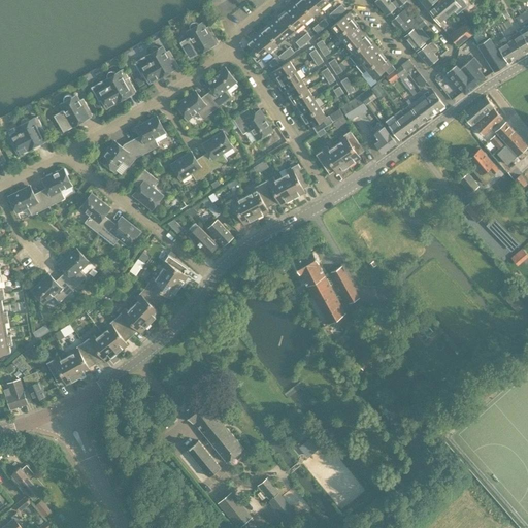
[(303,23),(312,15),(299,0),(296,3),(295,1),(290,5),(303,23)]
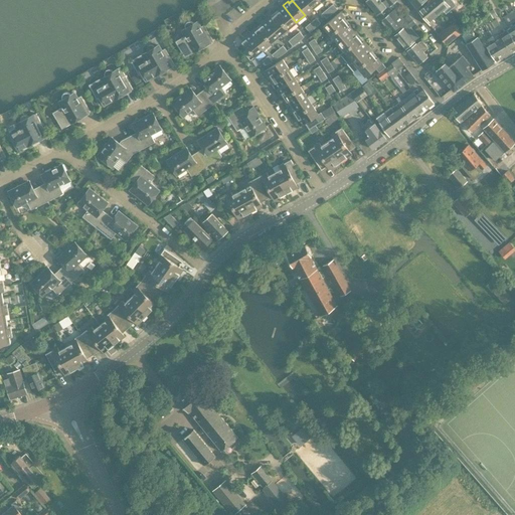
[(305,15),(313,8),(306,0),(292,0),(305,15)]
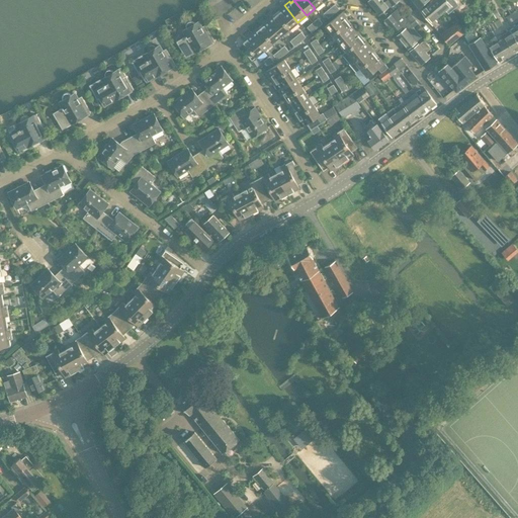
[(308,0),(315,8),(323,1),(322,0),(308,0)]
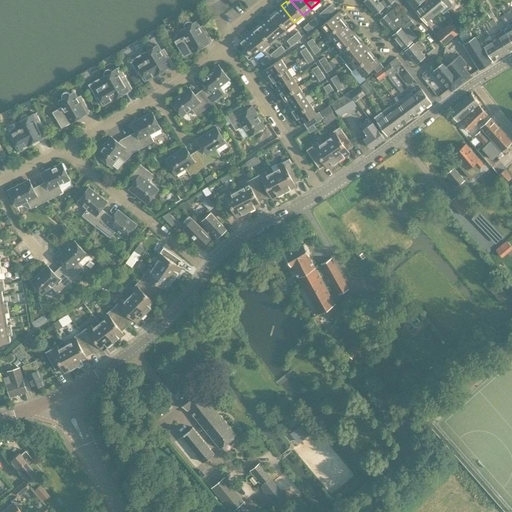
[(393,0),(365,0),(364,1),(375,14),(383,7),(382,5),(385,3),(389,7),(395,2),(393,0)]
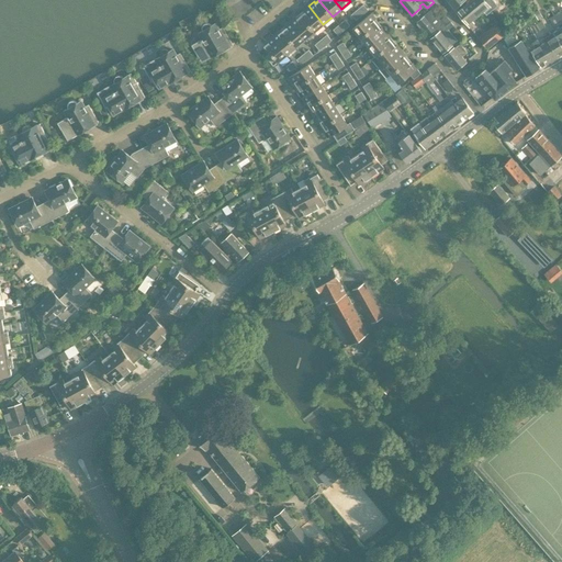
[(447,0),(453,9),(454,8),(456,10),(460,7),(459,4),(463,0),(447,0)]
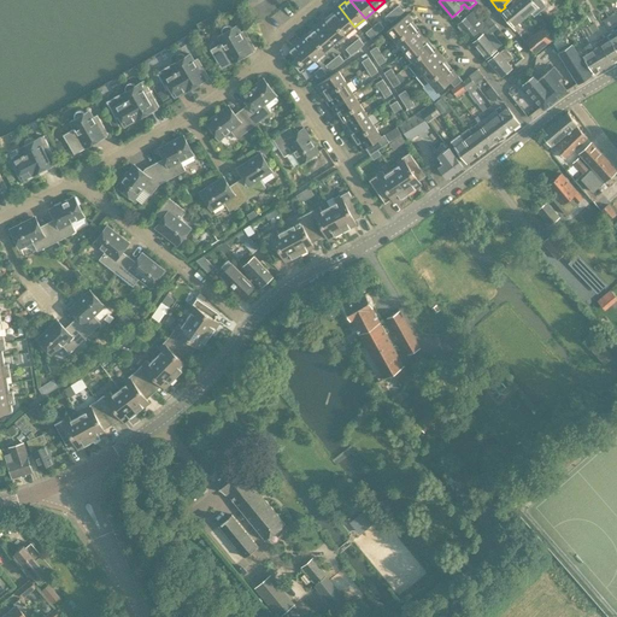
[(517,0),(512,4),(523,17),(530,12),(534,16),(540,11),(535,5),(538,4),(538,0),(517,0)]
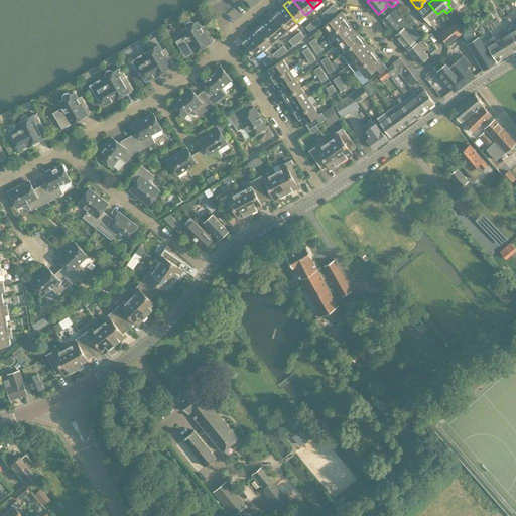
[(488,0),(483,4),(487,8),(492,4),(488,0)]
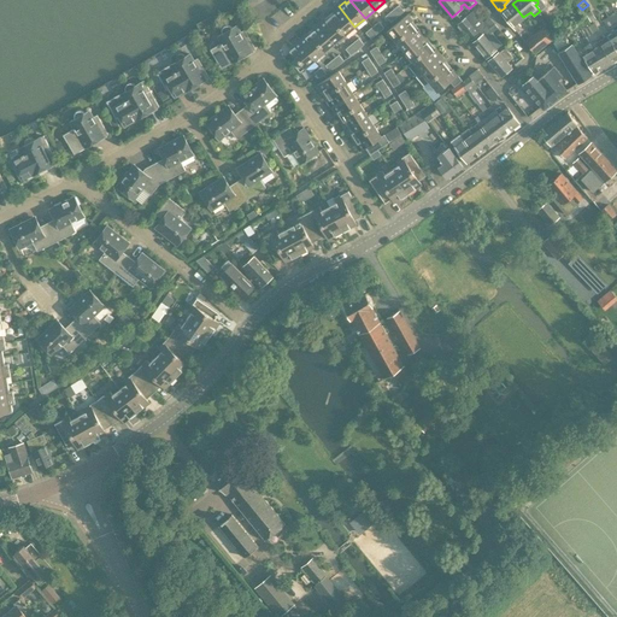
[(517,22),(523,17),(512,4),(501,13),(516,30),(521,25),(517,22)]
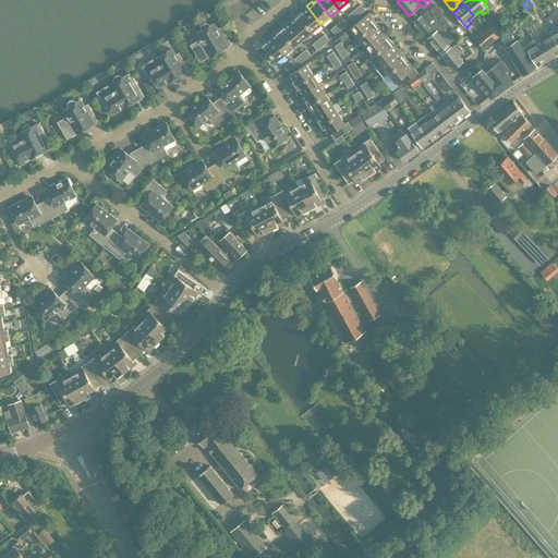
[(359,15),(365,10),(361,4),(354,10),(359,15)]
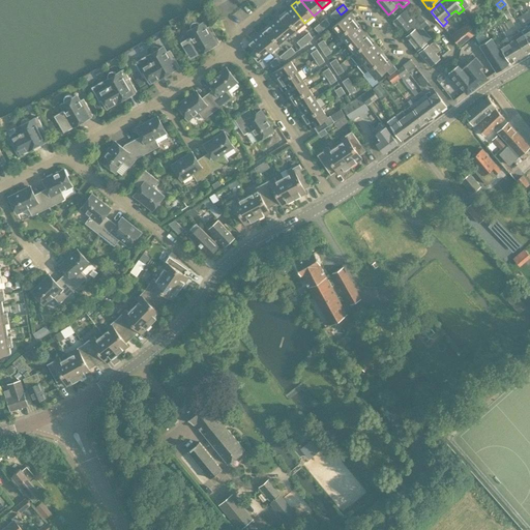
[(296,30),(304,23),(291,5),(286,10),(287,11),(284,15),(296,30)]
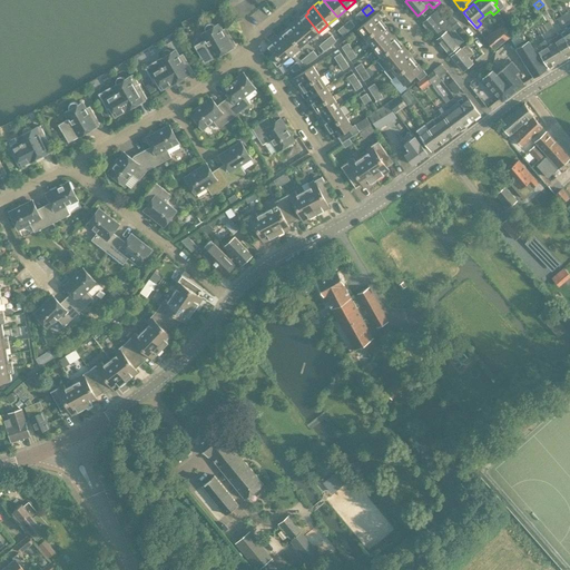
[(550,17),(544,9),(540,12),(546,20),(550,17)]
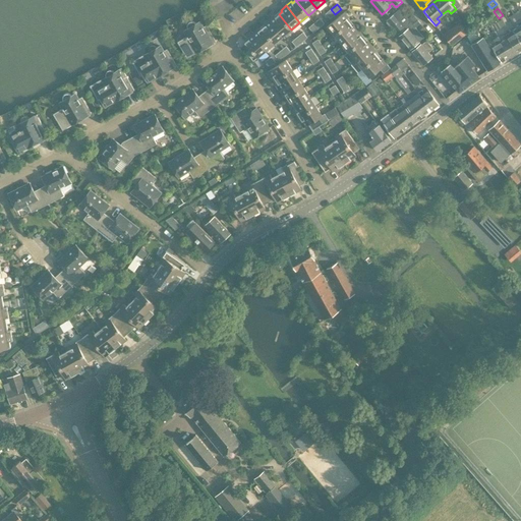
[(330,18),(335,14),(331,9),(326,13),(330,18)]
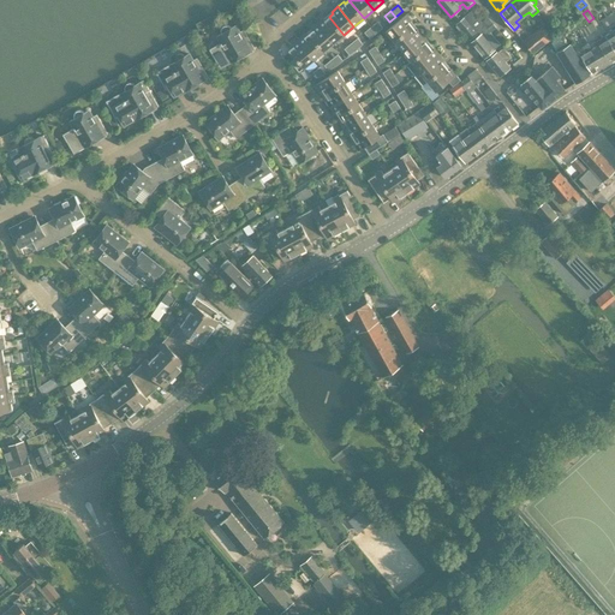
[(488,18),(482,23),(473,11),(471,13),(469,15),(457,24),(470,40),(479,31),(481,34),(482,34),(482,33),(493,24),(488,18)]
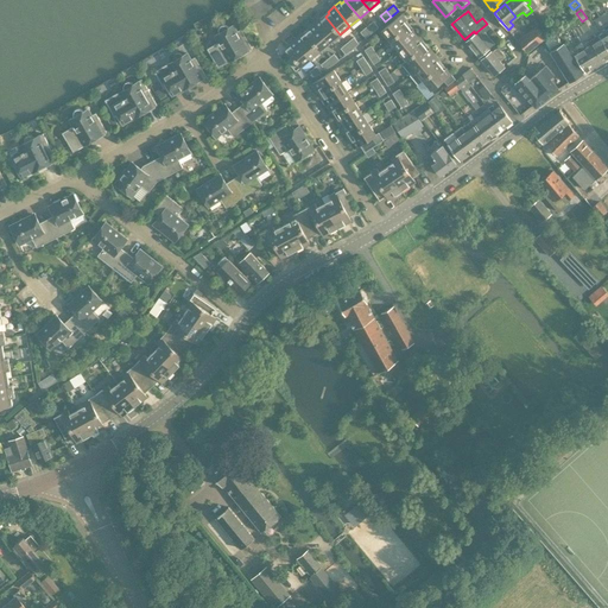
[(404,23),(406,20),(401,14),(381,31),(390,40),(407,26),(404,23)]
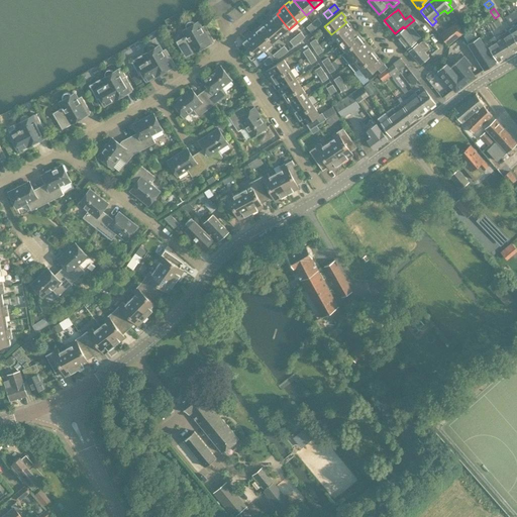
[(281,36),(289,29),(277,14),(273,17),(272,15),(267,19),(281,36)]
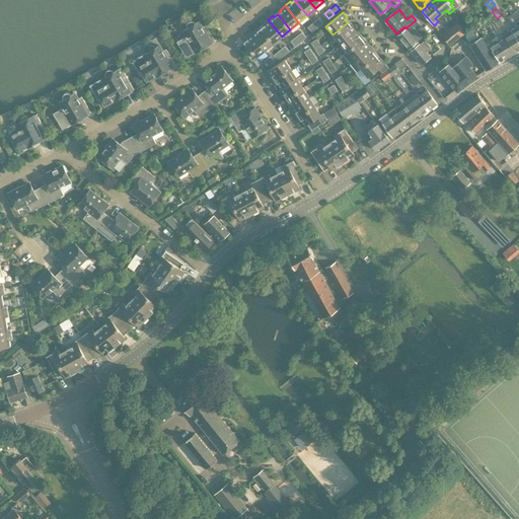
[(510,23),(515,20),(512,14),(507,17),(510,23)]
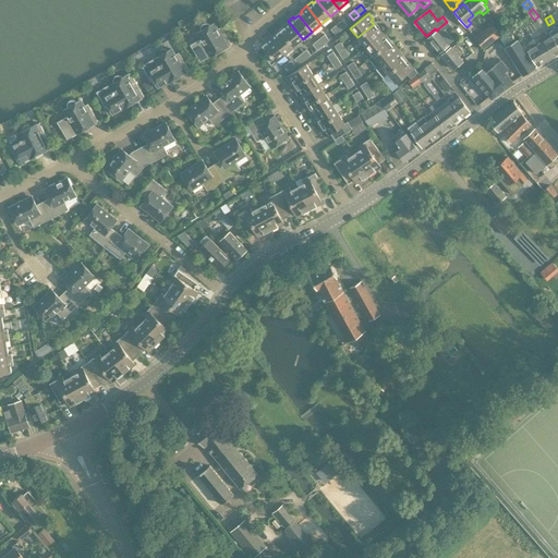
[(341,31),(348,25),(342,20),(337,24),(341,31)]
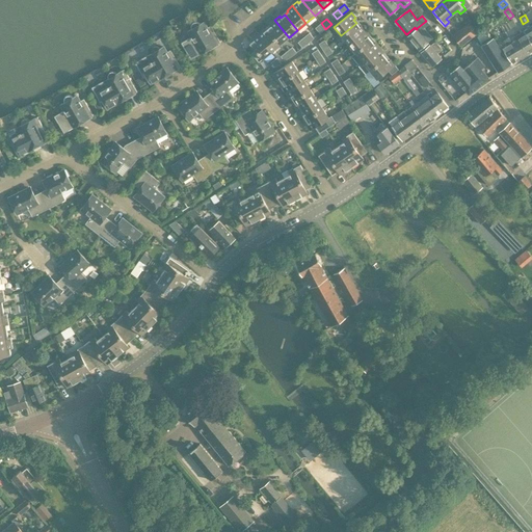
[(280,45),(289,37),(274,20),(269,24),(270,26),(267,29),(280,45)]
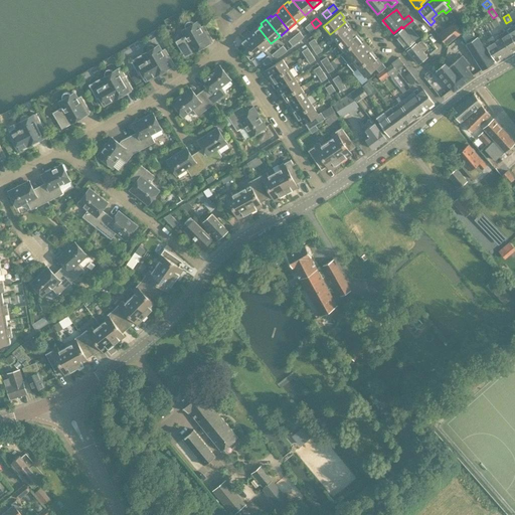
[(495,27),(500,24),(496,19),(491,22),(495,27)]
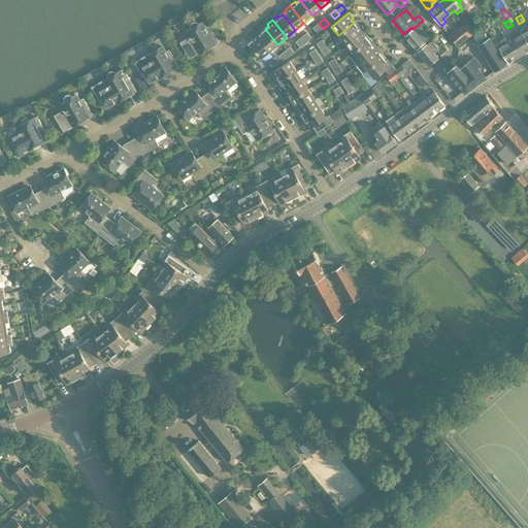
[(421,28),(426,24),(423,21),(414,28),(414,29),(404,36),(416,50),(422,45),(422,44),(429,38),(421,28)]
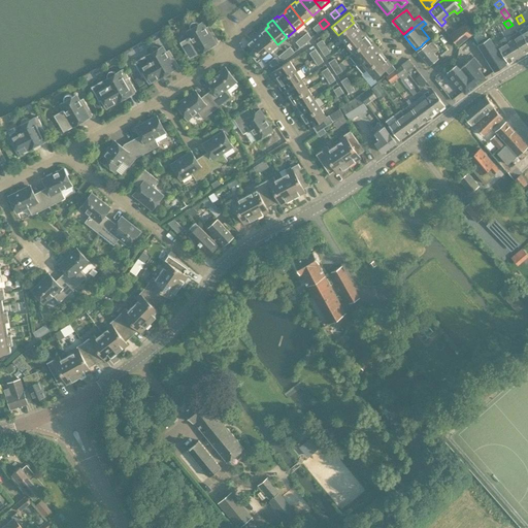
[(202,22),(198,24),(197,23),(196,23),(196,22),(195,22),(194,22),(193,22),(192,23),(191,23),(191,24),(190,25),(190,26),(190,27),(190,28),(190,29),(186,31),(190,37),(179,42),(190,59),(219,42),(209,26),(205,28),(202,22)]
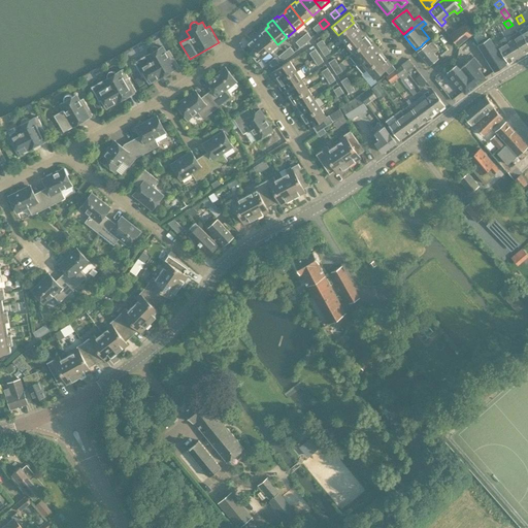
[(318,33),(323,29),(319,23),(312,28),(318,33)]
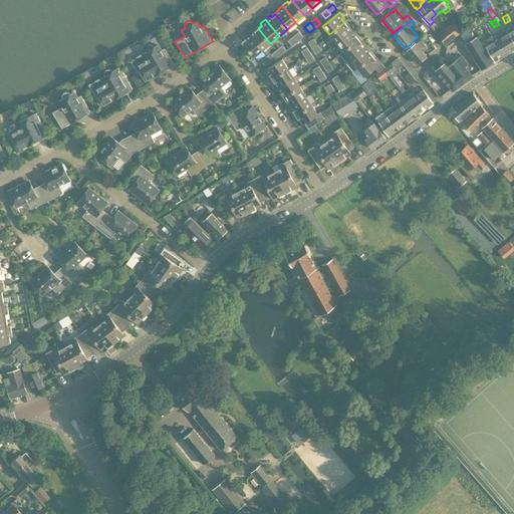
[(349,24),(347,25),(344,22),(329,34),(336,43),(353,29),(349,24)]
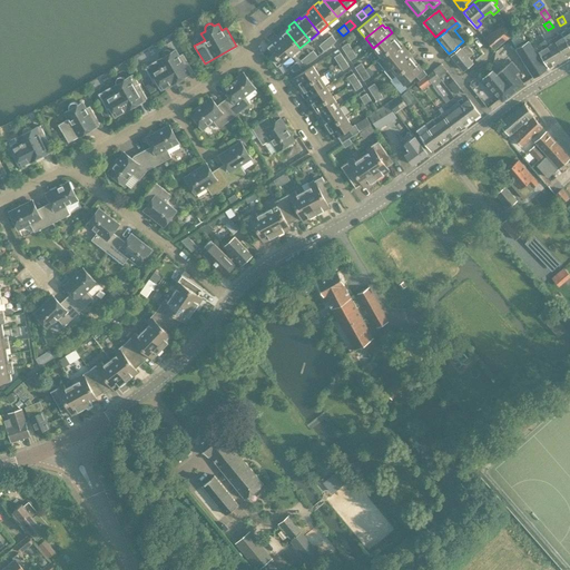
[(494,50),(512,36),(502,25),(494,31),(499,37),(490,45),(494,50)]
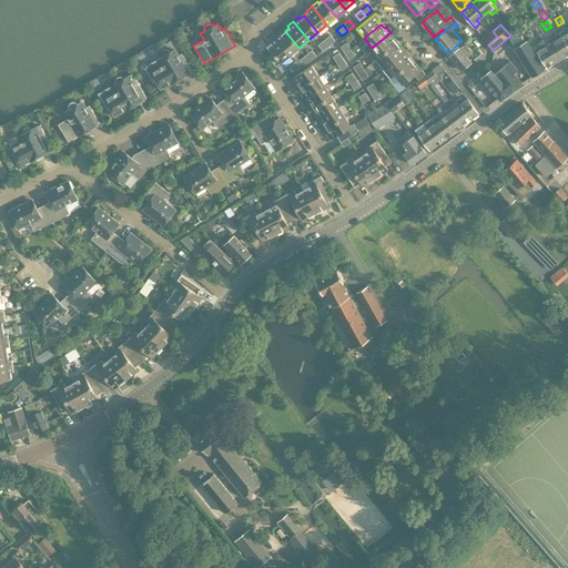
[(290,56),(298,48),(285,31),(282,34),(280,32),(274,37),(290,56)]
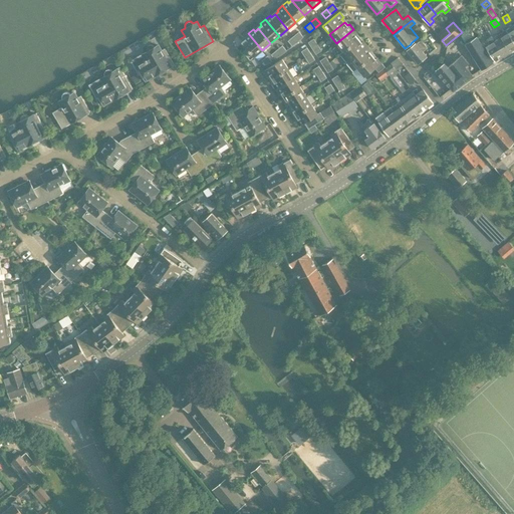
[(442,40),(450,33),(446,28),(438,35),(442,40)]
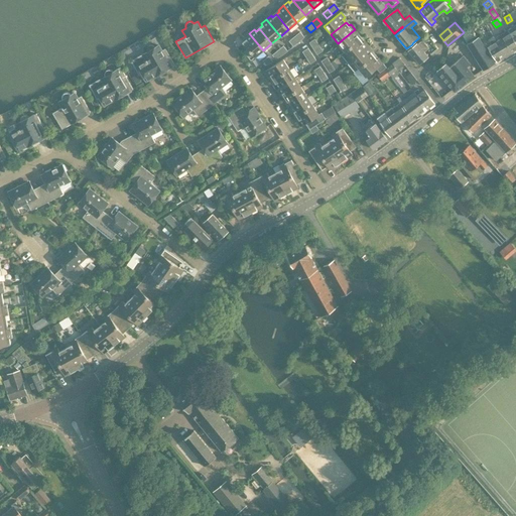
[(357,35),(359,34),(355,29),(338,43),(345,51),(360,39),(357,35)]
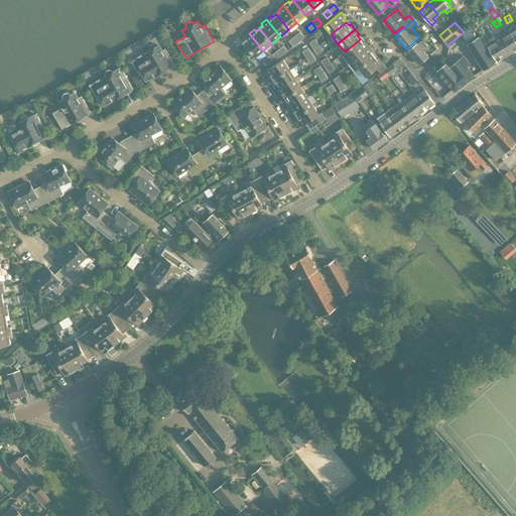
[(467,42),(477,36),(473,29),(463,35),(467,42)]
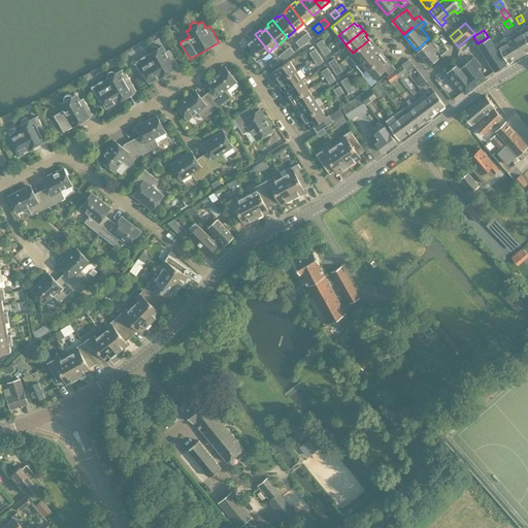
[(305,42),(311,38),(307,33),(301,37),(305,42)]
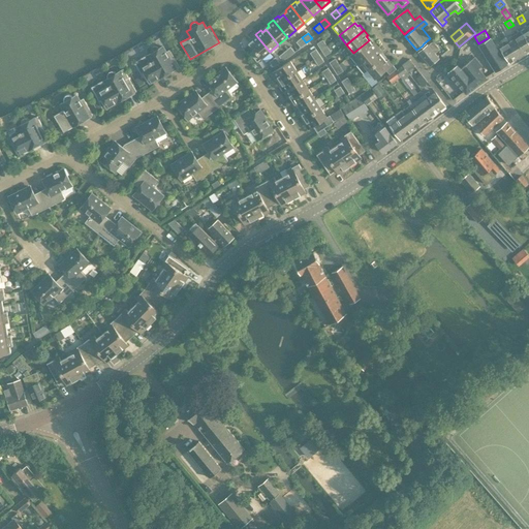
[(257,62),(270,52),(255,34),(250,38),(252,40),(248,43),(254,50),(250,53),(257,62)]
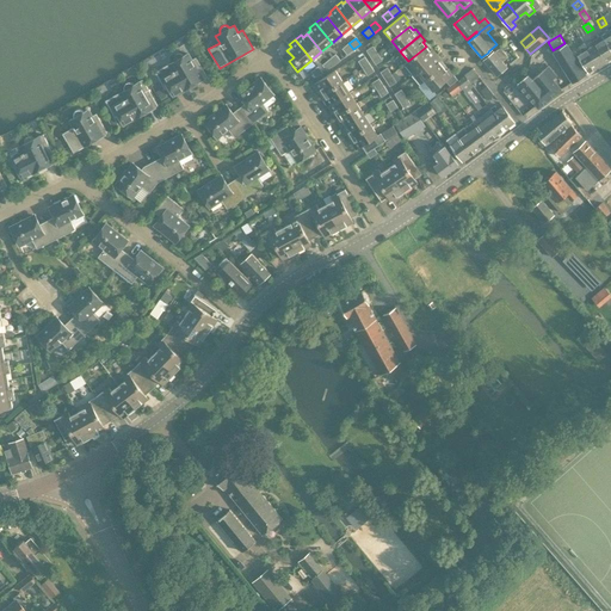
[(610,51),(604,39),(598,43),(596,39),(592,41),(605,62),(610,59),(610,51)]
